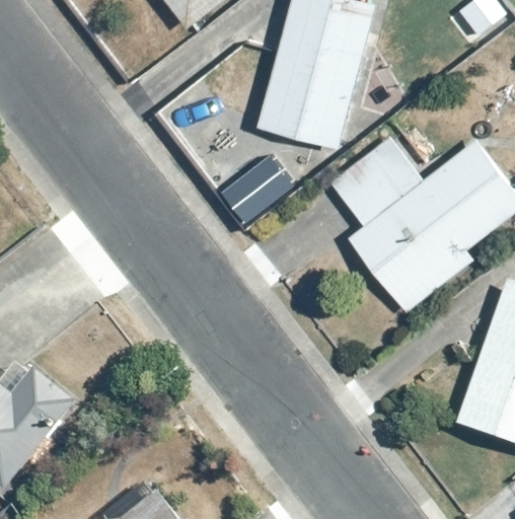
[(163,0),(186,27),(220,0),(163,0)]
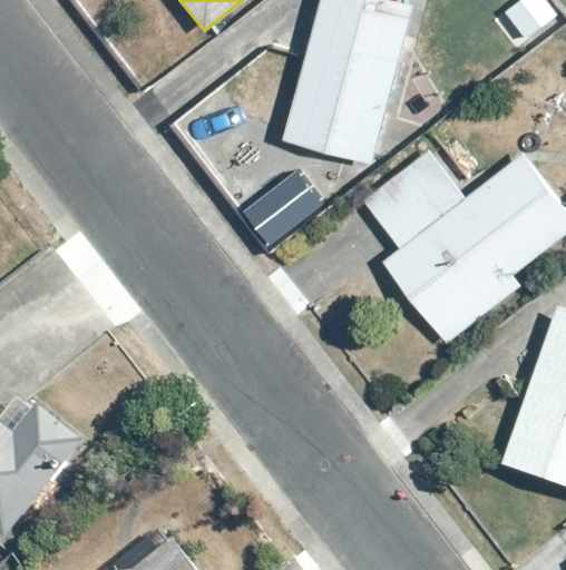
[(415,0),(412,0),(323,0),(288,143),(373,164),(415,0)]
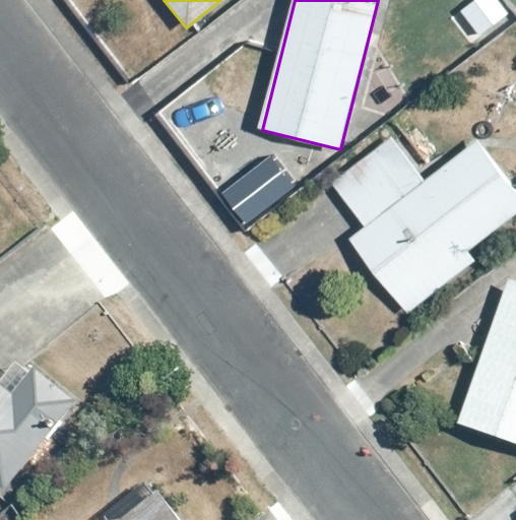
[(363,225),(346,239),(406,315),(475,261),(468,251),(515,212),(515,190),(476,139),(422,182),(388,139),(330,184),(363,225)]
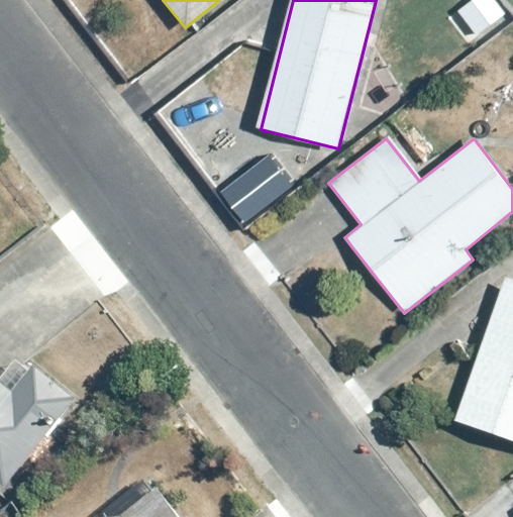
[(512,283),(503,280),(449,427),(512,449),(512,283)]
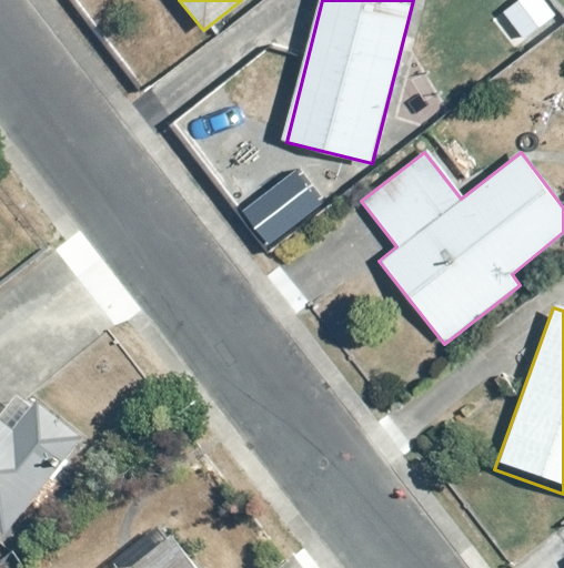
[(13,430),(0,419),(0,533),(6,537),(78,445),(30,408),(13,430)]
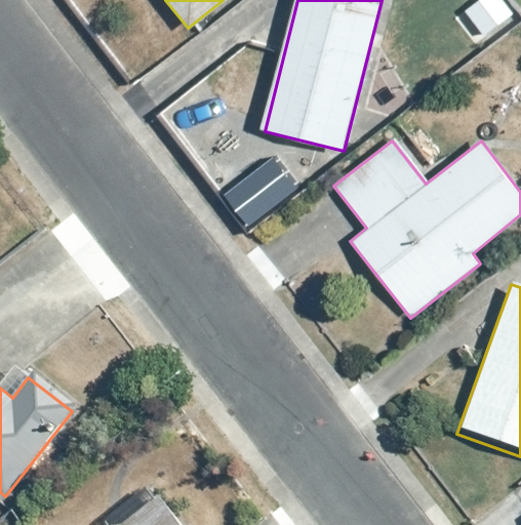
[(121,524),(177,524),(156,497),(121,524)]
